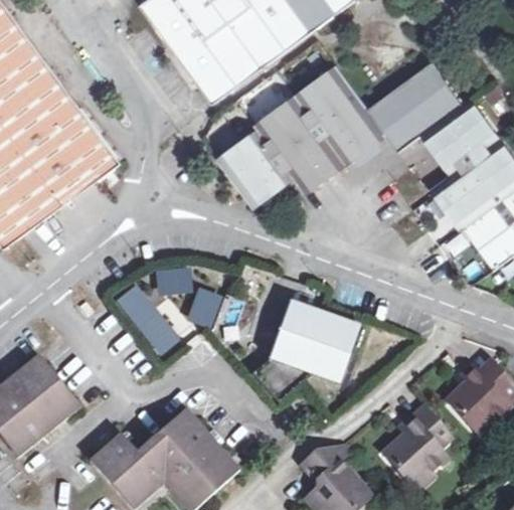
[(0,240),(2,243),(4,246),(70,198),(121,161),(3,0),(0,0),(0,240)]
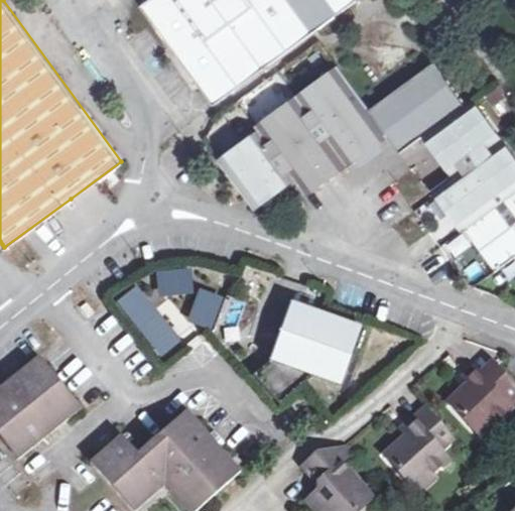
[(214,103),(263,68),(214,0),(143,0),(140,2),(214,103)]
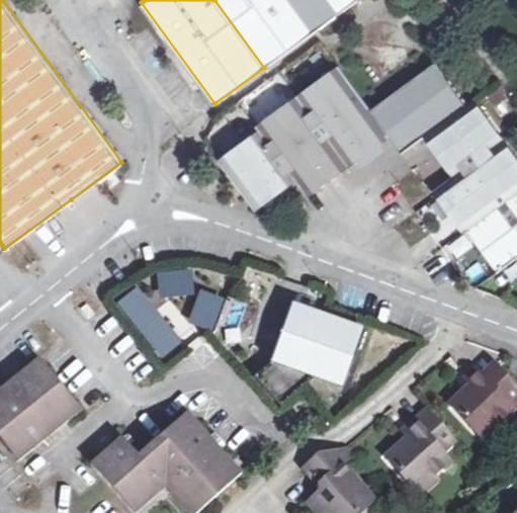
[(214,0),(264,68),(312,32),(289,0),(214,0)]
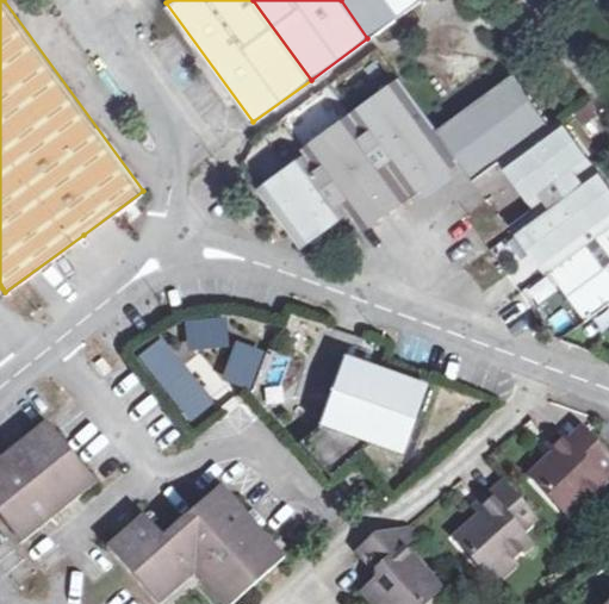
[(341,0),(367,38),(420,0),(341,0)]
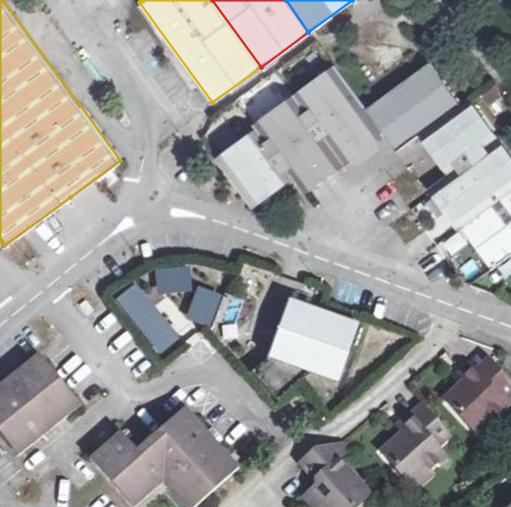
[(396,149),(422,131),(461,102),(430,60),(365,107),(384,133),(396,149)]
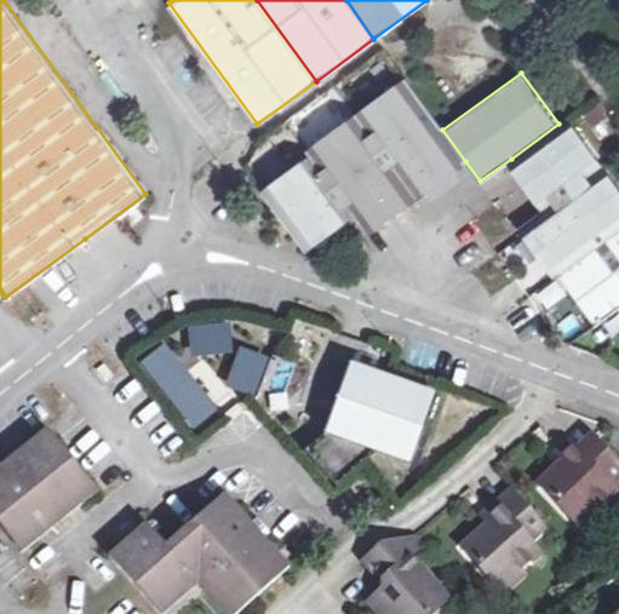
[(356,115),(417,195),(465,161),(442,130),(406,80),(356,115)]
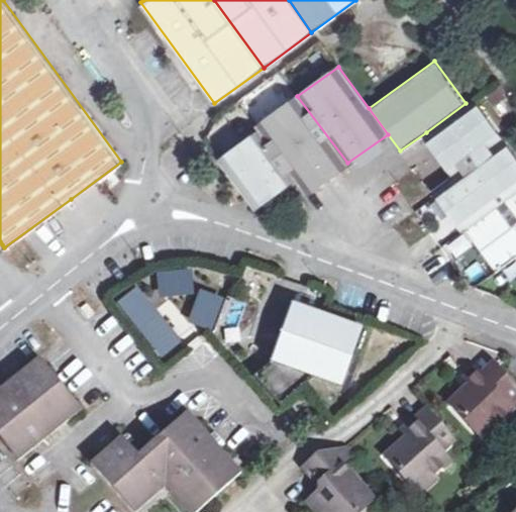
[(307,193),(347,163),(297,96),(258,126),(261,130),(294,176),(307,193)]
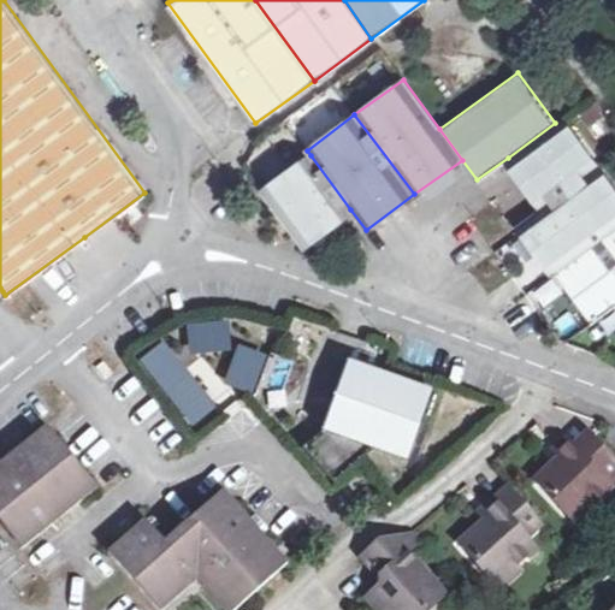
[(508,158),(543,205),(598,165),(562,118),(555,123),(508,158)]
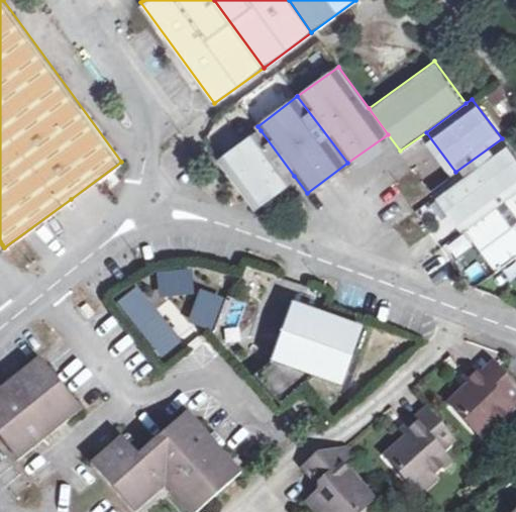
[(294,176),(261,130),(220,161),(254,205),(294,176)]
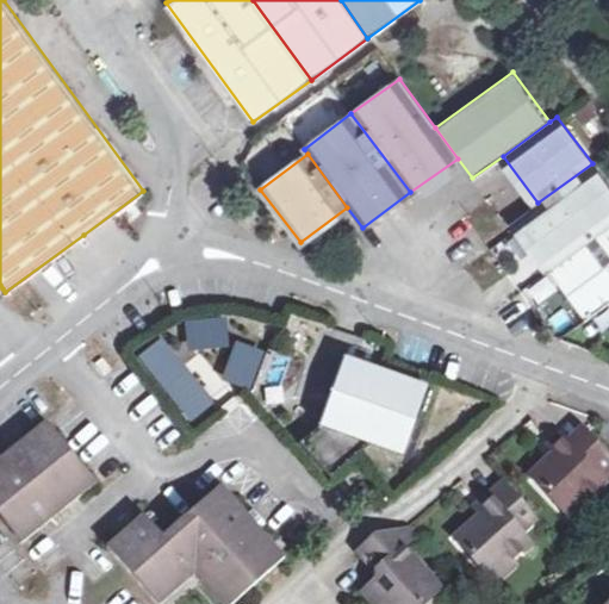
[(513,220),(548,268),(608,224),(608,187),(592,163),(538,203),(513,220)]
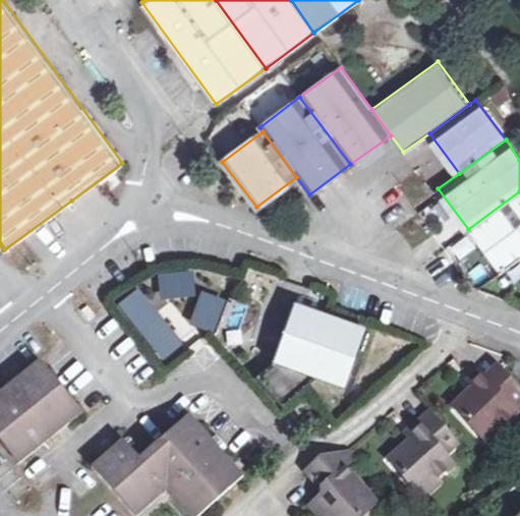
[(519,191),(468,229),(500,271),(519,256),(519,191)]
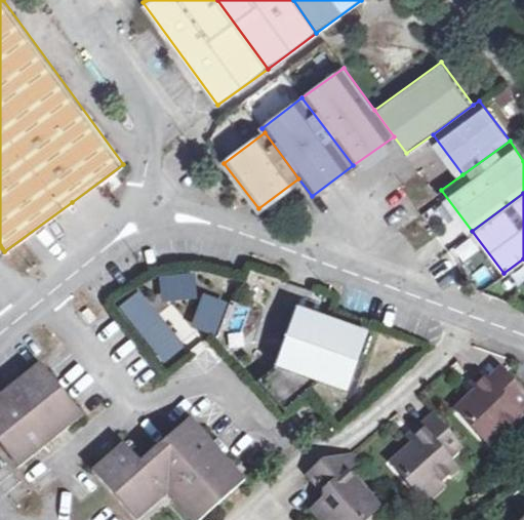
[(469,269),(476,282),(492,274),(486,261),(469,269)]
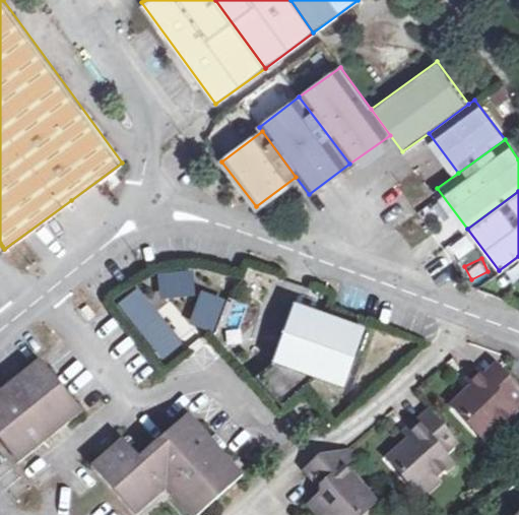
[(364,328),(292,304),(271,363),(314,377),(343,387),(364,328)]
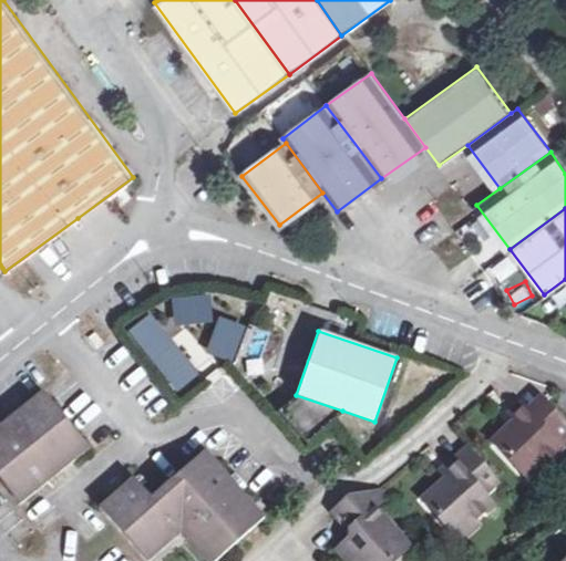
[(41,390),(0,422),(0,478),(19,502),(89,446),(41,390)]
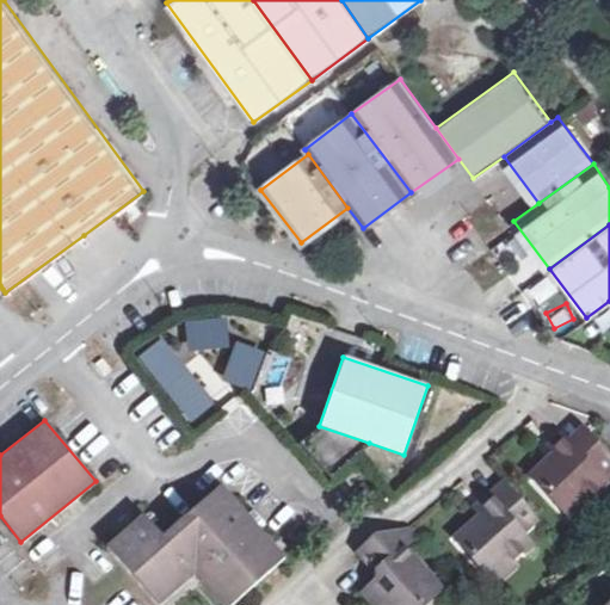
[(331,477),(369,443),(319,426),(300,442),(331,477)]
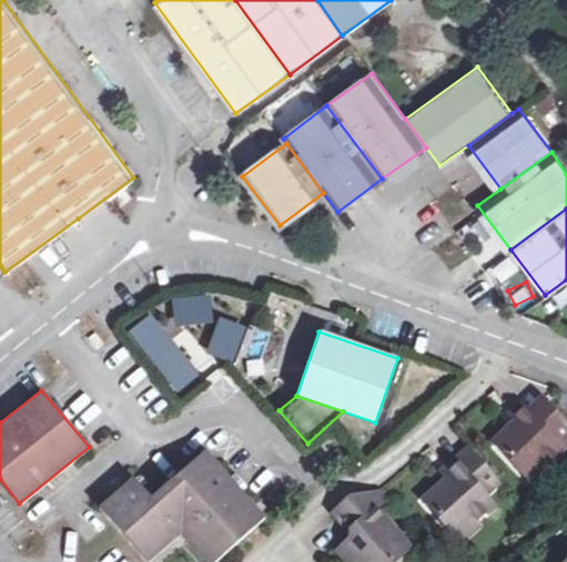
[(515,419),(527,408),(520,401),(508,414),(515,419)]
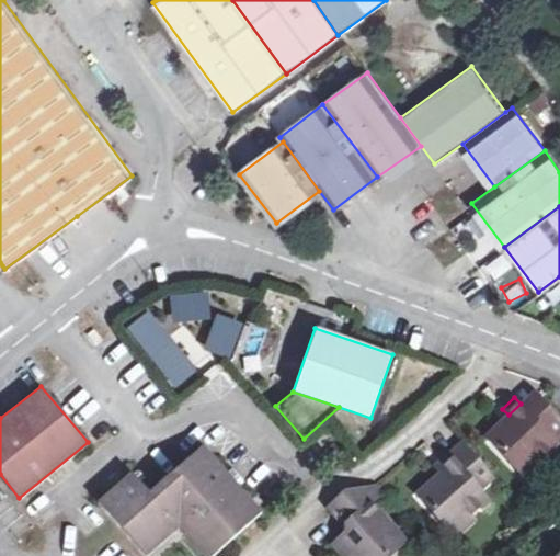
[(528,411),(521,404),(509,415),(487,437),(518,468),(537,451),(541,456),(559,437),(559,415),(543,398),(528,411)]
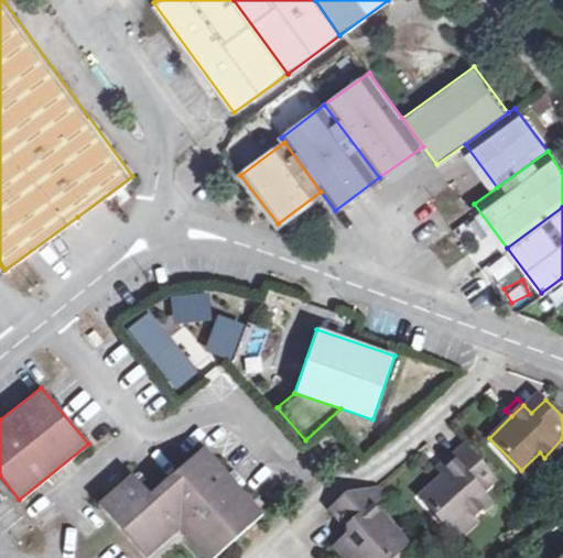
[(464,442),(451,455),(455,461),(444,472),(419,494),(448,526),(466,511),(471,515),(489,499),(480,489),(495,477),(464,442)]
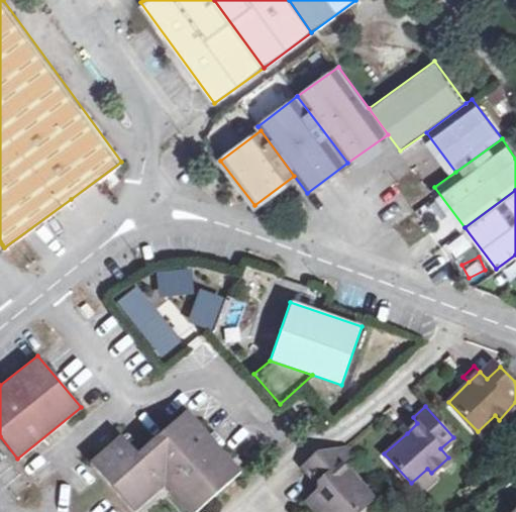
[(89,461),(133,511),(164,486),(186,511),(191,511),(240,470),(187,408),(134,452),(119,434),(89,461)]
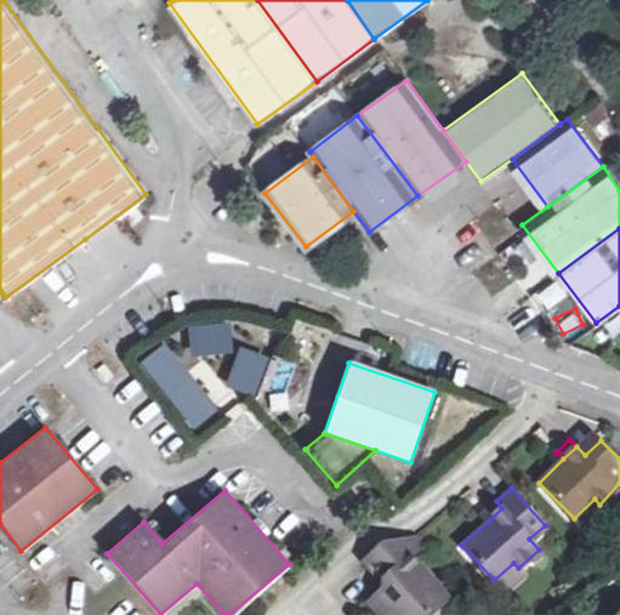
[(595,499),(574,518),(585,529),(604,510),(599,505),(595,499)]
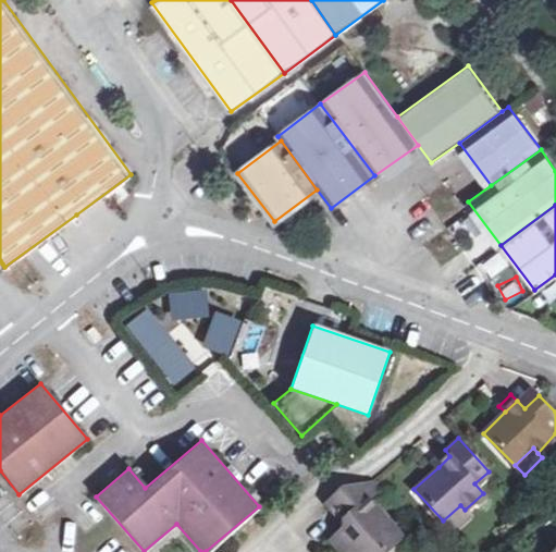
[(449,456),(445,450),(433,461),(439,467),(449,456)]
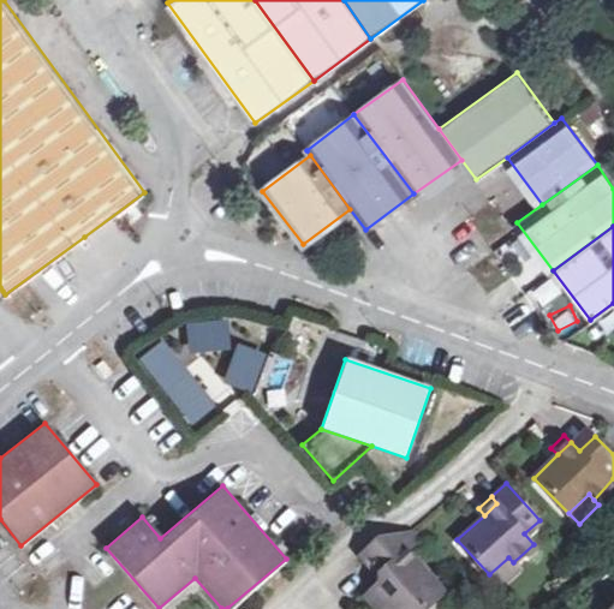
[(377,536),(358,553),(377,572),(376,583),(364,593),(375,605),(374,608),(423,608),(442,591),(406,550),(421,538),(412,527),(377,536)]
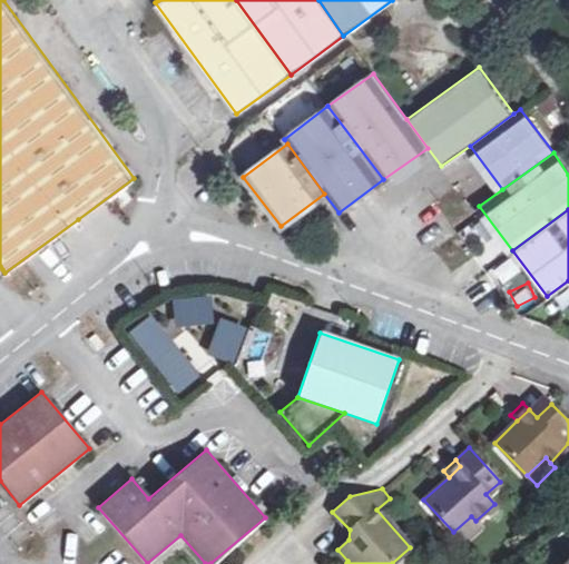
[(471,516),(453,532),(460,541),(479,524),(476,521),(471,516)]
